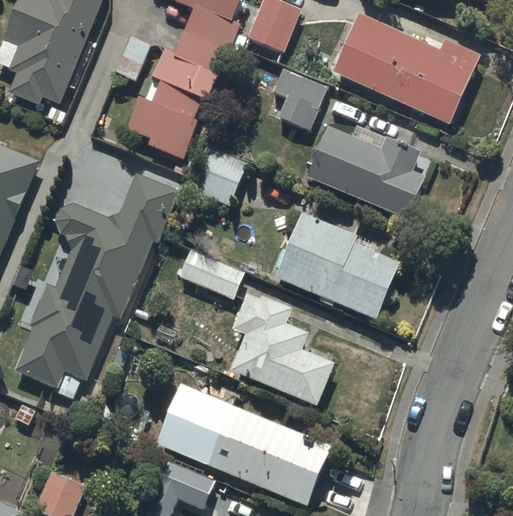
[(102,0),(19,0),(3,39),(5,40),(0,53),(0,73),(4,75),(7,69),(17,73),(9,92),(39,104),(43,96),(60,103),(102,0)]
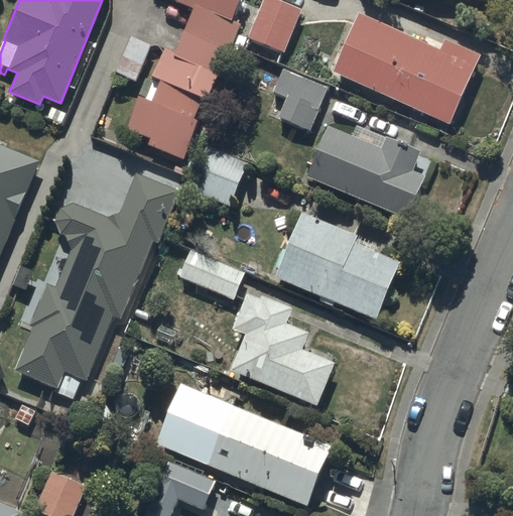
[(150,137),(148,143),(183,157),(199,118),(195,117),(203,96),(208,98),(237,24),(231,22),(239,0),(176,0),(176,1),(193,8),(175,51),(160,45),(148,75),(160,79),(152,99),(140,94),(127,126),(150,137)]
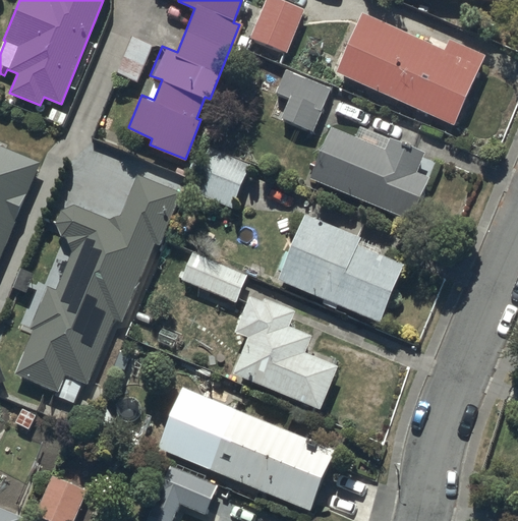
[(264,0),(249,37),(286,52),(304,10),(298,8),(300,2),(295,0),(264,0)]
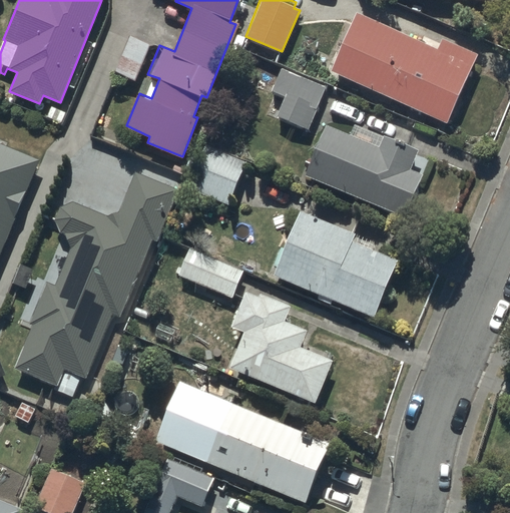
[(334,65),(330,72),(448,122),(477,53),(442,38),(440,45),(421,37),(420,40),(357,13),(340,53),(334,51),(329,63),(334,65)]
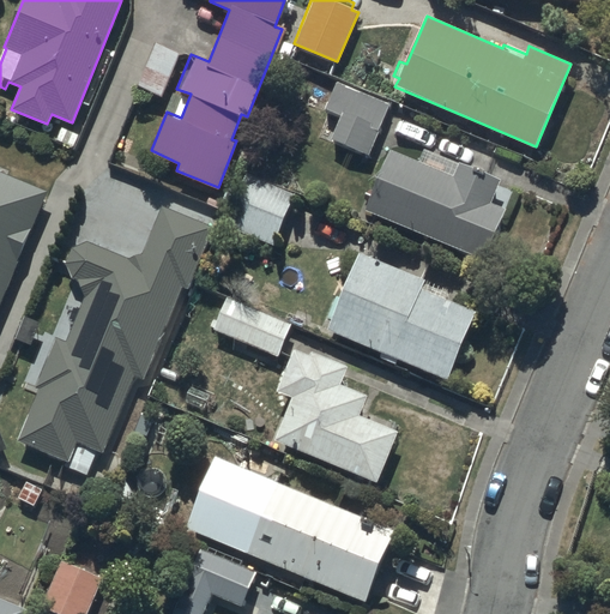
[(340,115),(331,138),(368,155),(380,130),(376,127),(390,100),(337,77),(324,107),(340,115)]
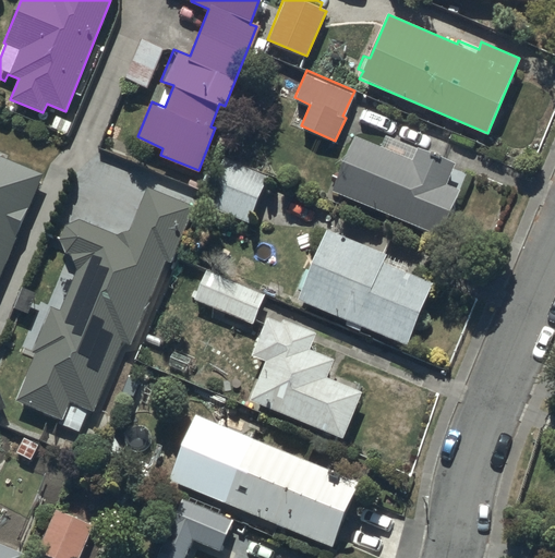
[(356,136),(332,191),(442,235),(460,191),(446,185),(455,162),(442,157),(439,161),(431,158),(433,153),(385,134),(381,146),(356,136)]
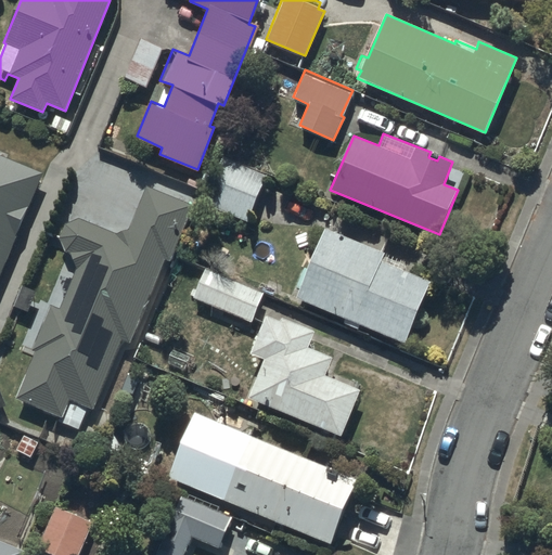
[(0,271),(40,171),(0,155),(0,271)]
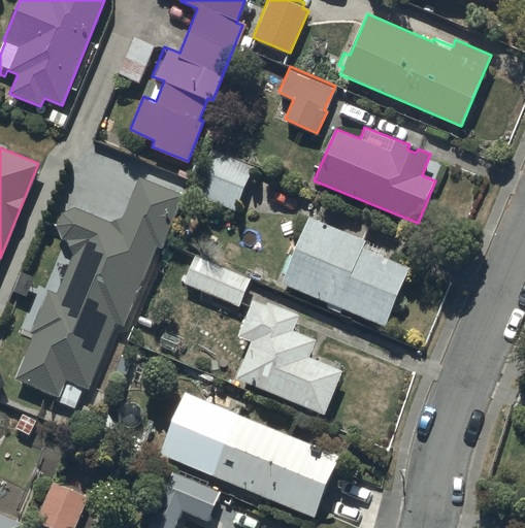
[(235,210),(251,166),(210,152),(194,196),(235,210)]
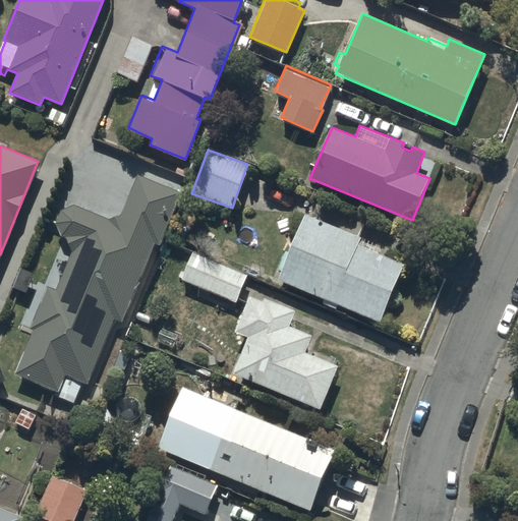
[(80,383),(85,385),(115,320),(120,322),(156,244),(159,245),(182,193),(137,174),(119,214),(110,219),(77,205),(63,208),(56,222),(60,235),(67,238),(72,252),(56,288),(49,285),(30,329),(32,330),(14,371),(57,391),(55,396),(73,403),(80,383)]
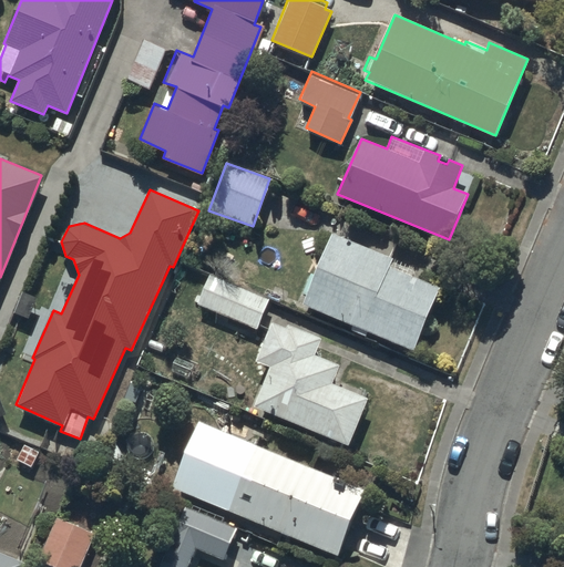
[(306,292),(301,302),(413,350),(440,288),(390,267),(393,258),(332,232),(315,274),(310,272),(303,291),(306,292)]
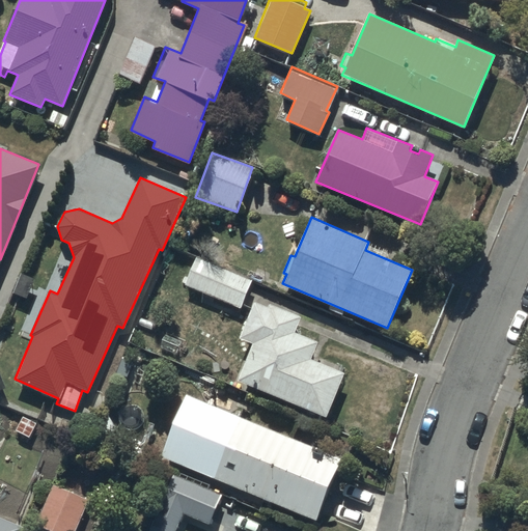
[(250,280),(195,256),(184,284),(239,307),(250,280)]
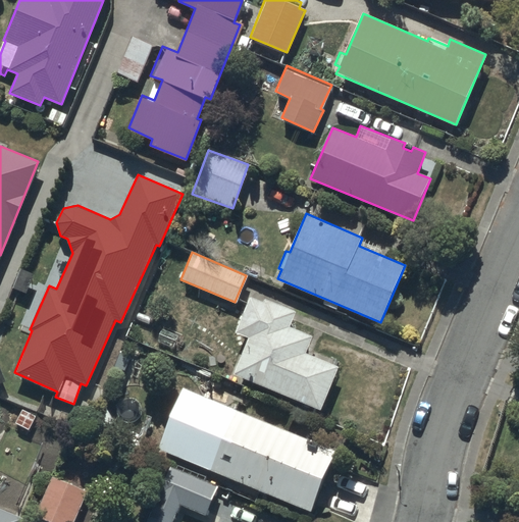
[(295,311),(263,298),(261,303),(249,298),(235,331),(248,336),(232,371),(319,408),(336,366),(328,362),(329,359),(308,351),(314,336),(289,326),(295,311)]
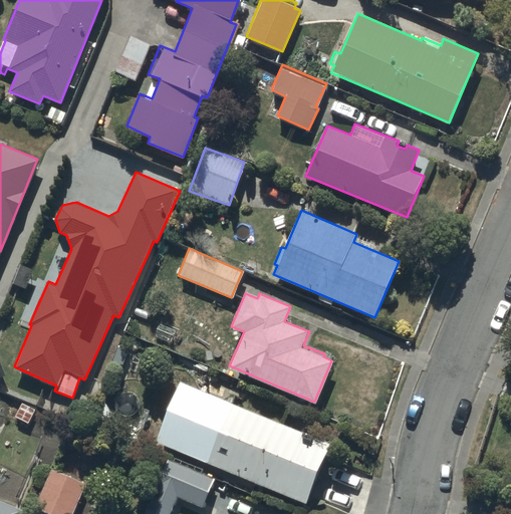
[(209,435),(199,460),(306,502),(329,443),(225,402),(224,406),(215,402),(203,432),(209,435)]
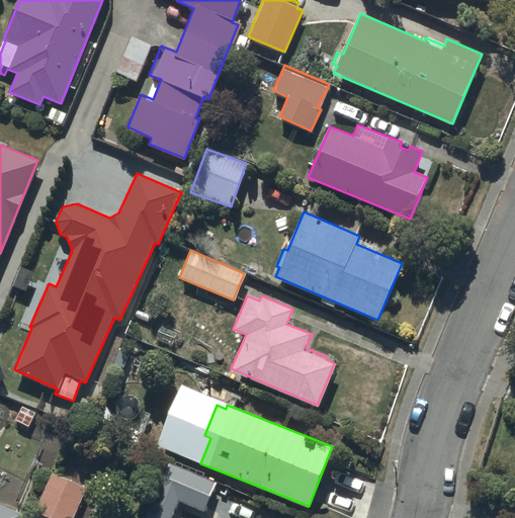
[(215,484),(168,463),(145,517),(169,517),(176,500),(203,511),(215,484)]
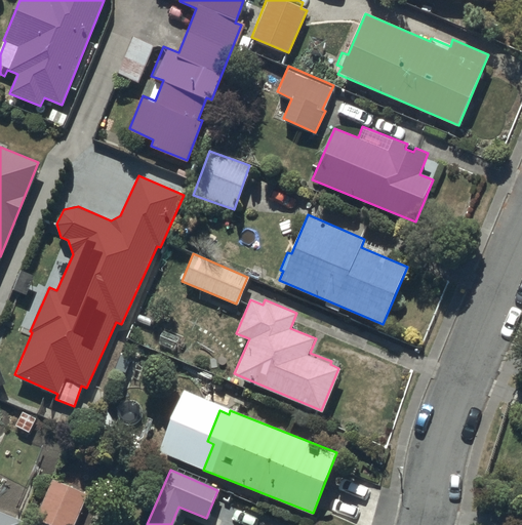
[(49,524),(85,524),(97,501),(86,496),(85,498),(82,497),(85,492),(53,477),(34,518),(49,524)]
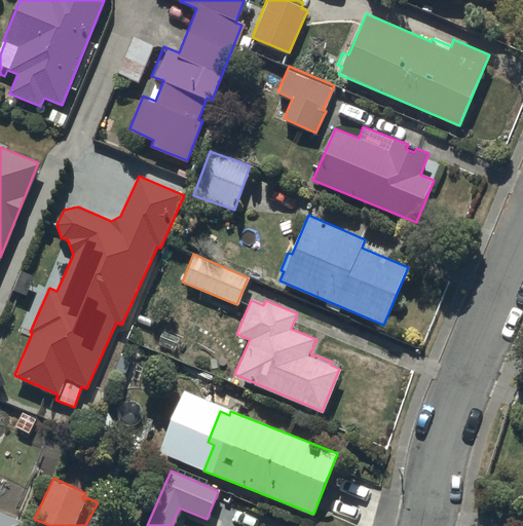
[(0,525),(20,525),(23,521),(0,511),(0,525)]
